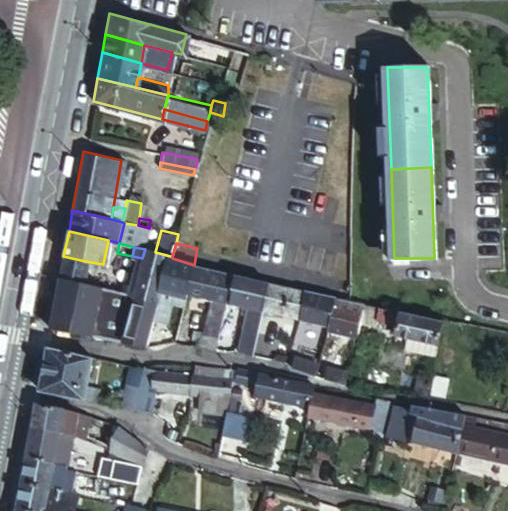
[(197,248),(194,265),(232,273),(236,256),(197,248)]
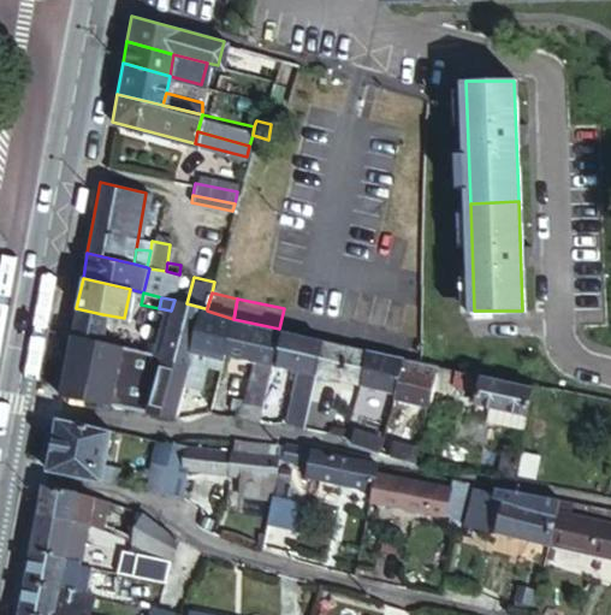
[(162,344),(160,356),(159,361),(188,367),(205,308),(187,303),(175,300),(171,311),(162,344)]
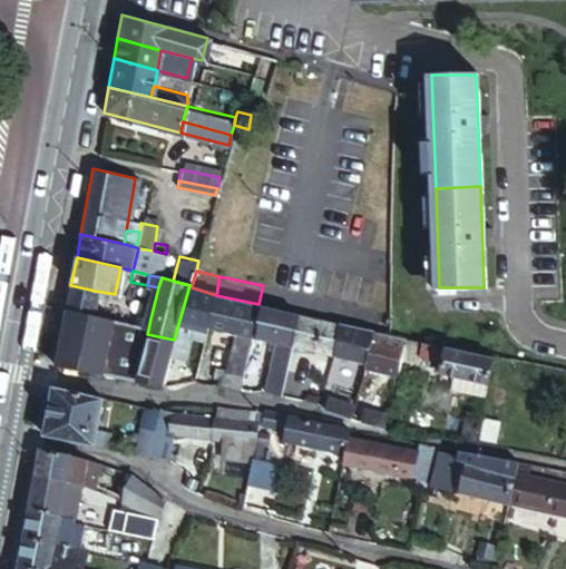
[(95,291),(70,285),(65,310),(90,315),(95,291)]
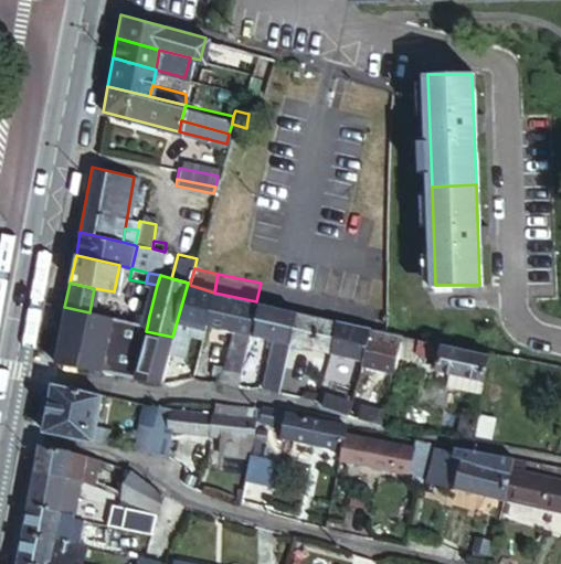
[(188,283),(172,337),(172,339),(182,341),(200,347),(205,323),(214,293),(190,285),(190,283),(188,283)]
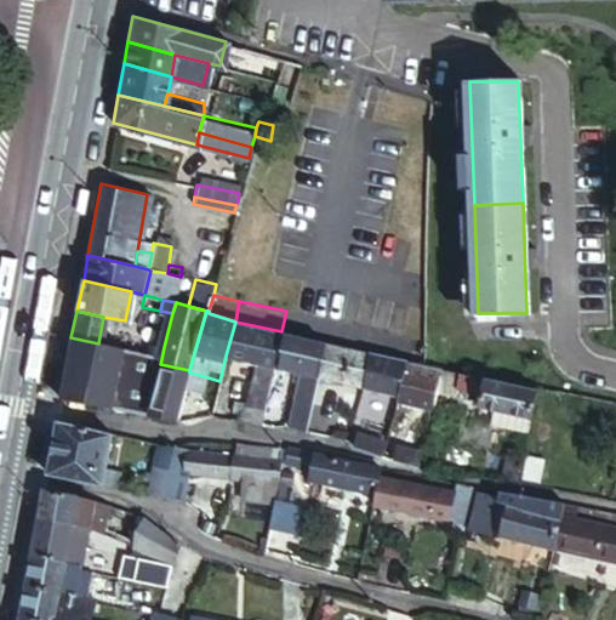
[(369,351),(405,359),(417,362),(422,341),(286,311),(281,331),(325,341),(369,351)]
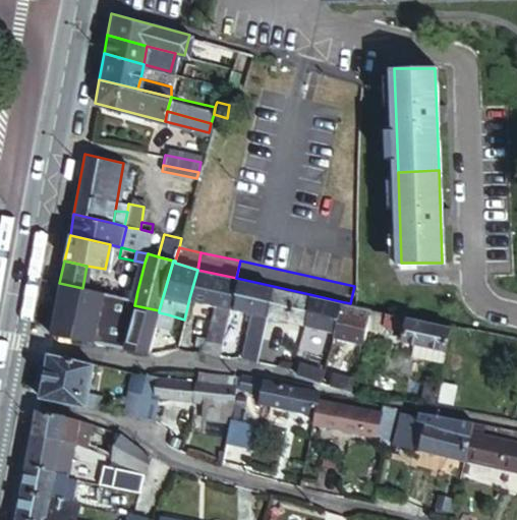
[(214,304),(203,354),(219,357),(230,308),(236,278),(197,270),(189,298),(214,304)]
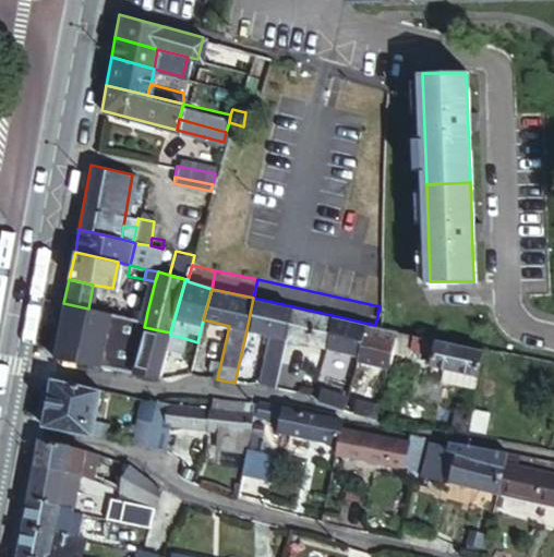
[(285,339),(292,306),(253,298),(247,330),(266,335),(285,339)]
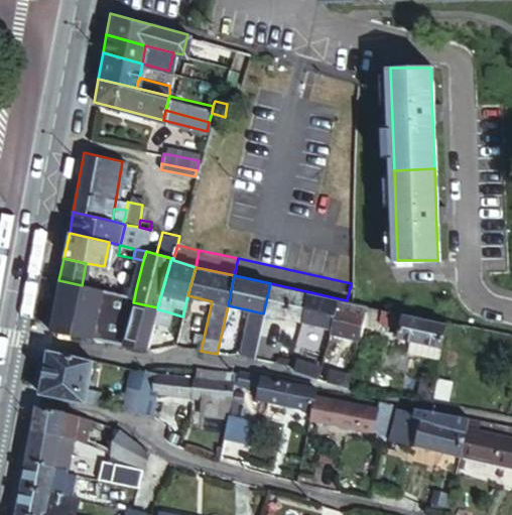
[(103,282),(102,289),(134,298),(136,288),(131,284),(127,283),(104,279),(103,282)]
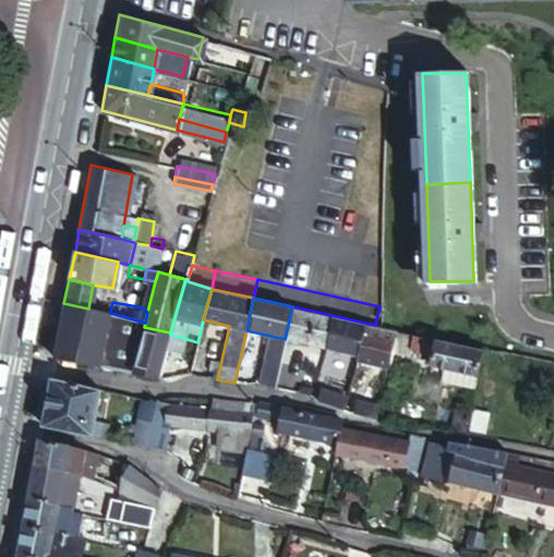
[(88,309),(63,303),(53,358),(131,374),(144,327),(145,323),(110,313),(100,311),(88,309)]
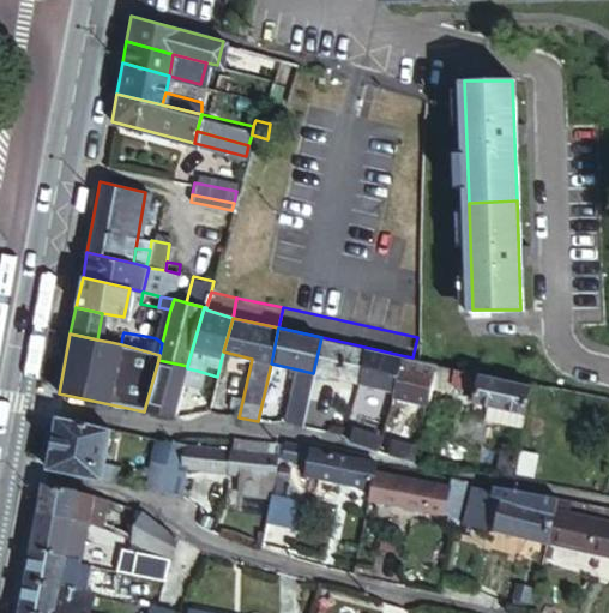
[(113,335),(110,342),(121,344),(122,336),(113,335)]
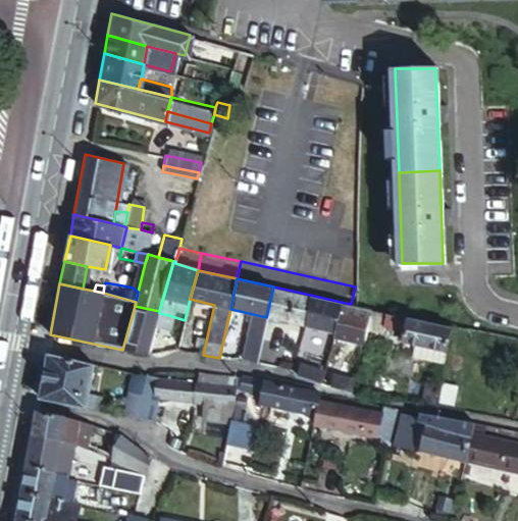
[(266,317),(304,325),(306,317),(310,295),(273,287),(266,317)]
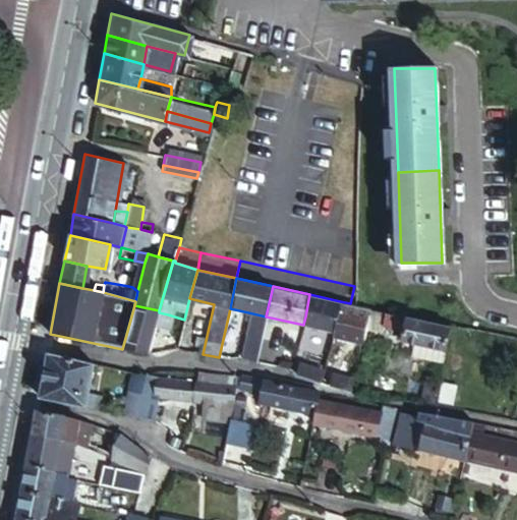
[(309,294),(305,316),(303,325),(333,332),(336,324),(340,301),(309,294)]
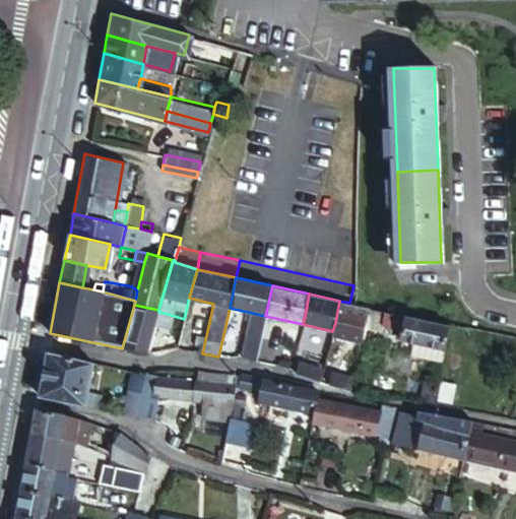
[(364,329),(369,308),(355,304),(349,303),(339,301),(335,323),(332,331),(330,335),(361,342),(364,329)]
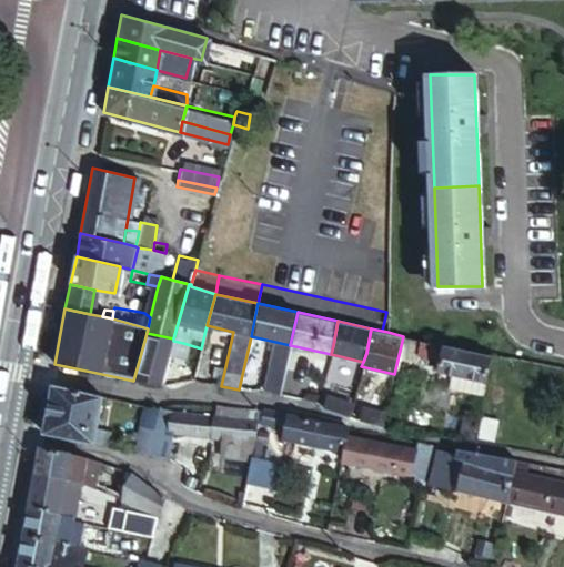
[(147,333),(133,381),(160,386),(171,348),(173,341),(173,338),(147,333)]
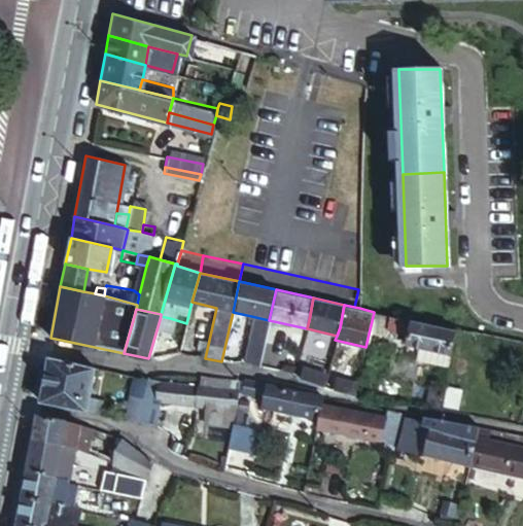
[(390,323),(391,316),(374,312),(369,334),(387,338),(390,323)]
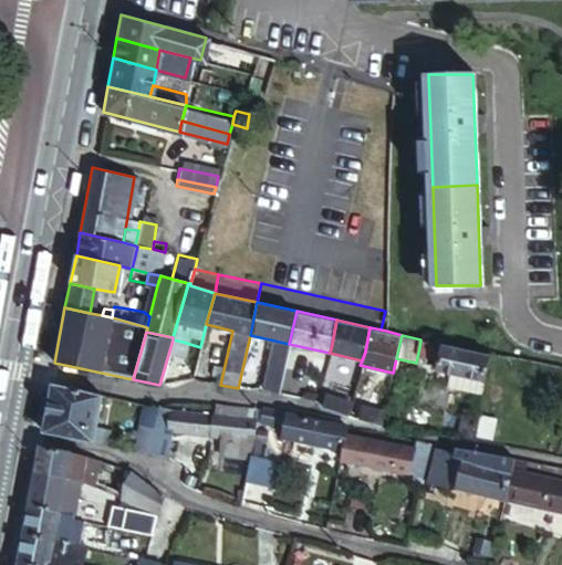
[(183,342),(173,339),(170,347),(179,351),(183,342)]
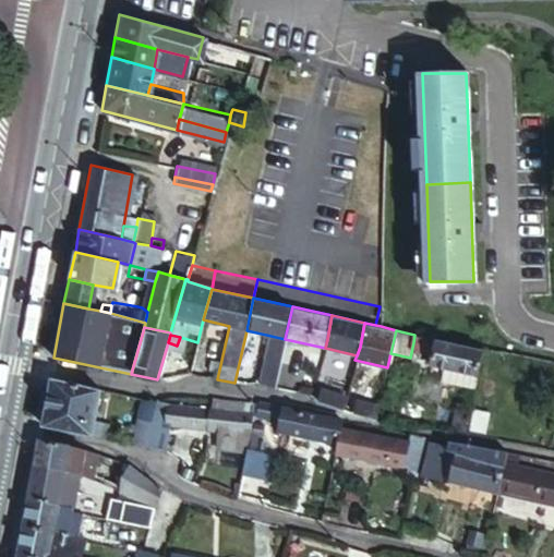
[(266,335),(254,387),(273,390),(285,339),(266,335)]
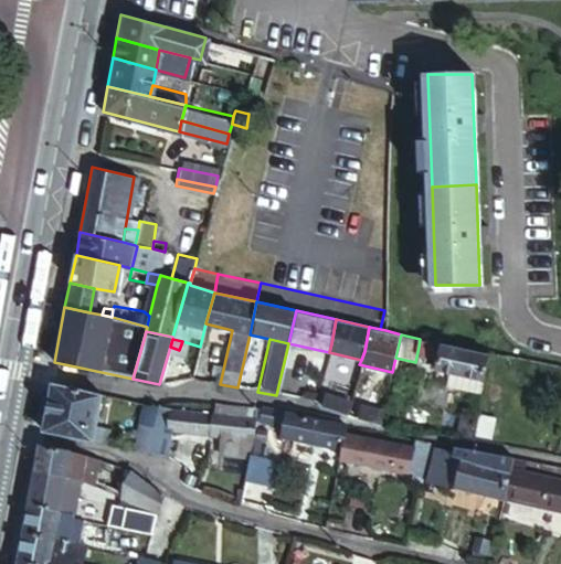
[(479,389),(488,353),(420,339),(419,347),(441,353),(437,366),(451,370),(448,382),(479,389)]
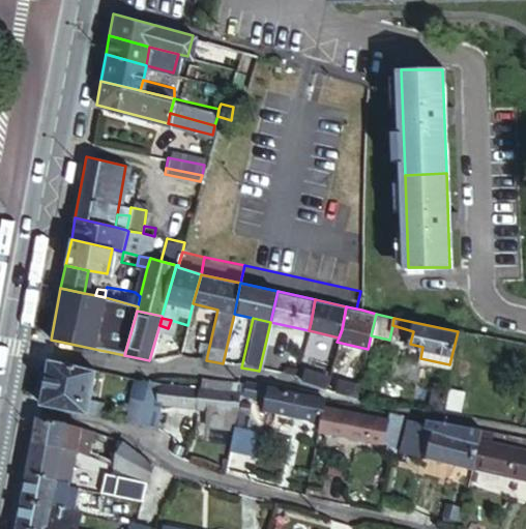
[(92,369),(48,356),(38,404),(95,417),(98,406),(85,402),(92,369)]
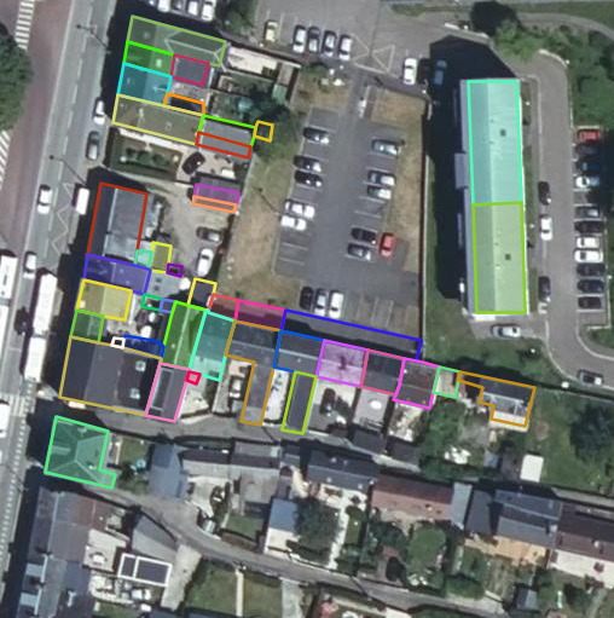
[(353,434),(351,442),(348,451),(375,455),(380,442),(353,434)]
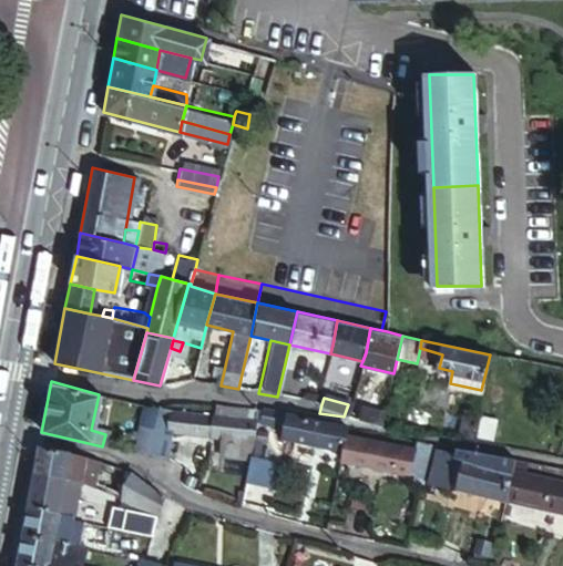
[(142,405),(131,453),(144,456),(154,413),(155,409),(142,405)]
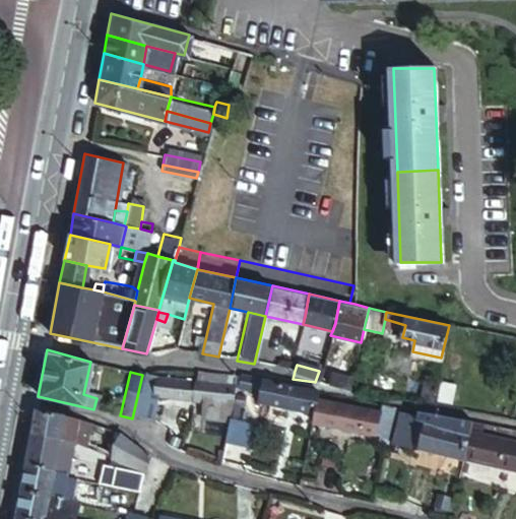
[(330,375),(327,387),(348,392),(351,379),(330,375)]
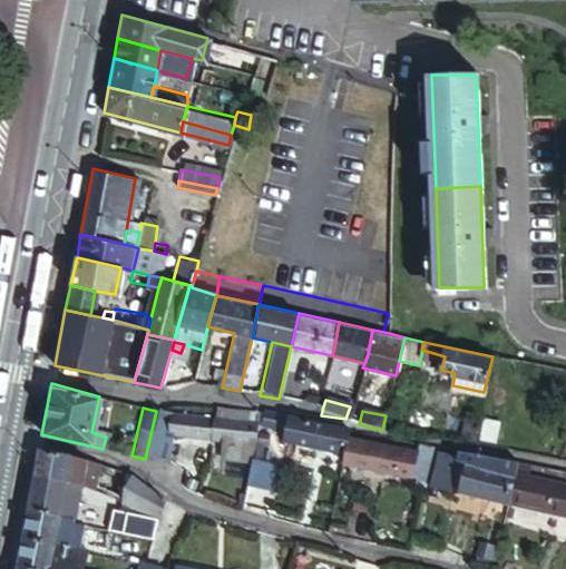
[(155,415),(145,459),(165,462),(171,437),(228,443),(228,455),(250,460),(256,427),(252,425),(155,415)]
